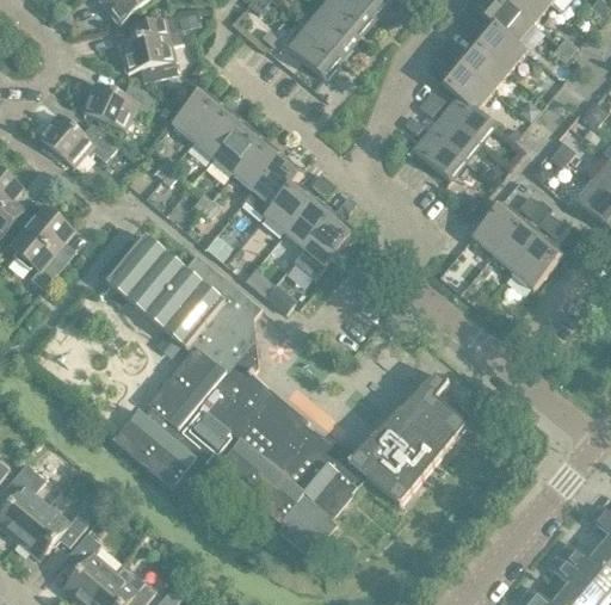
[(100,0),(118,23),(148,0),(100,0)]
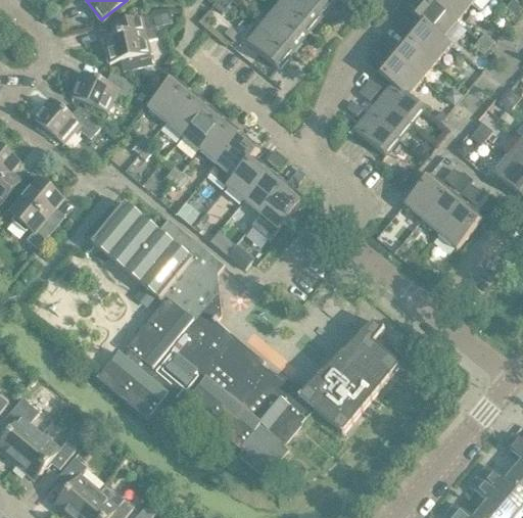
[(321,15),(301,0),(280,0),(275,6),(306,32),(321,15)]
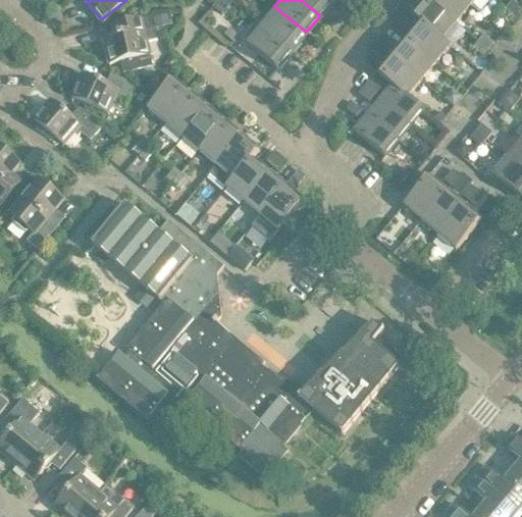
[(301,0),(320,15),(331,0),(301,0)]
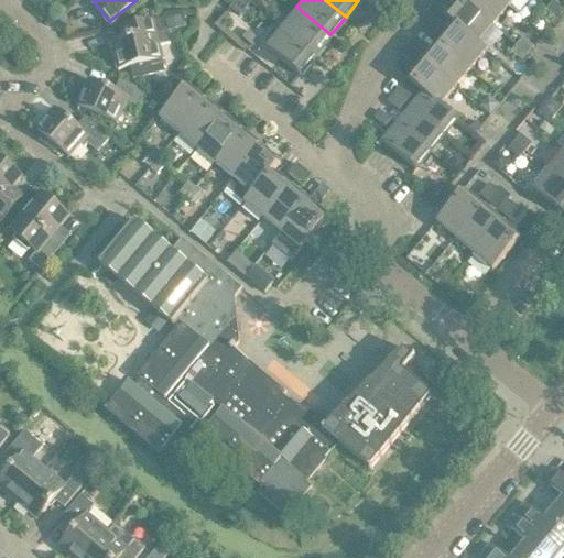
[(494,22),(467,0),(456,0),(444,14),(452,20),(453,20),(478,41),(479,40),(494,22)]
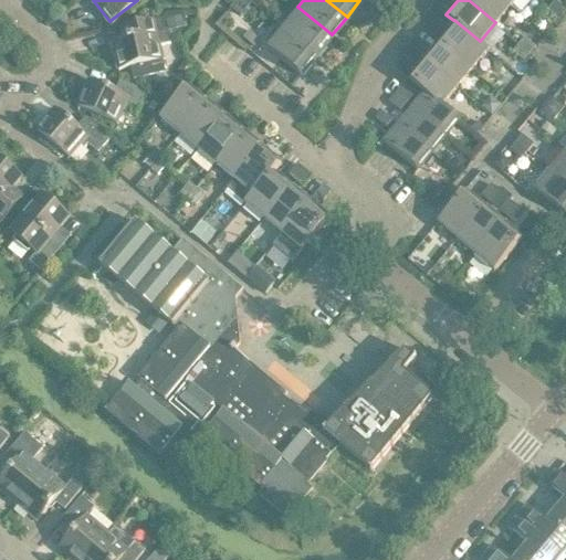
[(469,0),(495,22),(511,4),(505,0),(469,0)]
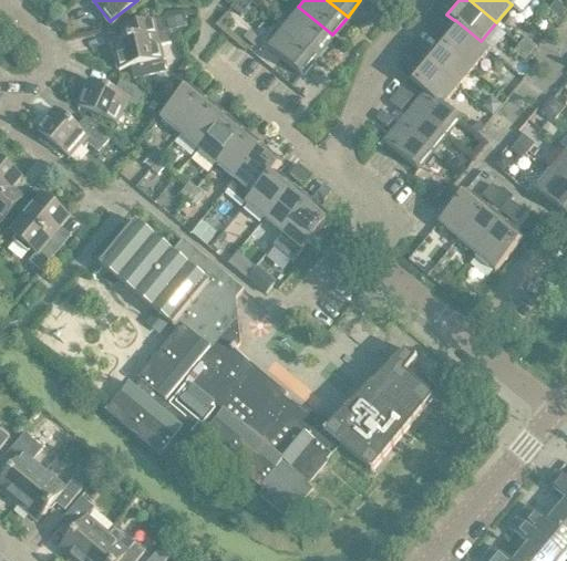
[(549,4),(560,13),(566,7),(559,0),(553,0),(549,4)]
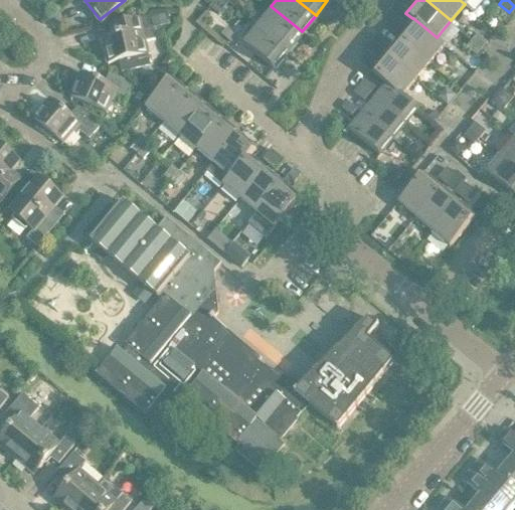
[(509,12),(499,4),(494,11),(504,19),(509,12)]
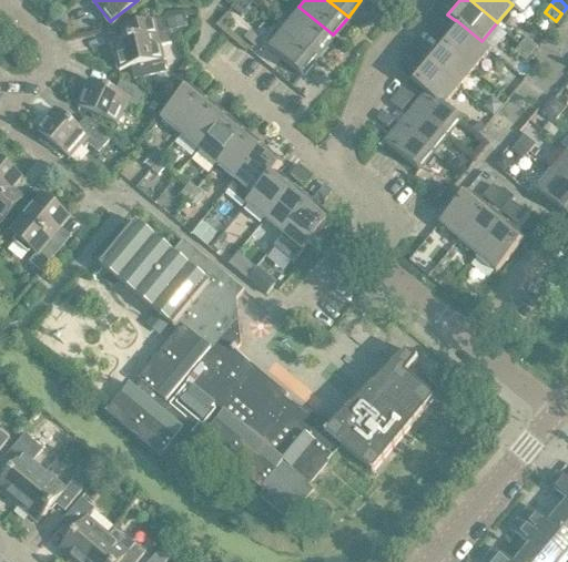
[(333,34),(298,7),(283,26),(317,53),(333,34)]
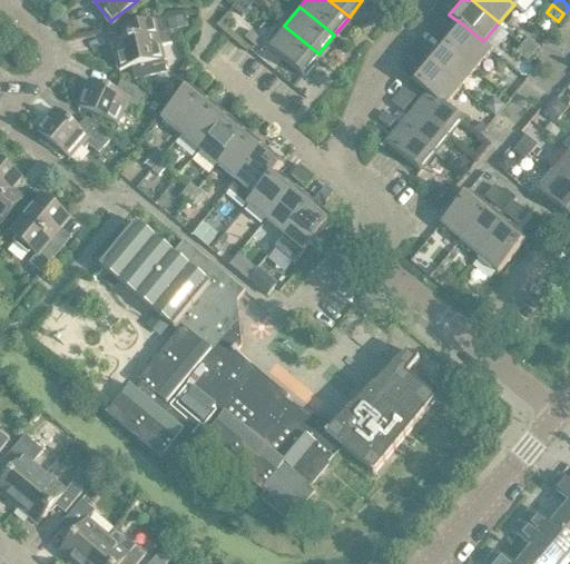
[(165,12),(165,13),(167,28),(170,26),(173,26),(175,25),(185,23),(187,22),(187,20),(187,18),(186,13),(186,12),(185,11),(182,11),(178,12),(176,12),(175,12),(174,12),(173,12),(172,12),(169,12),(167,12),(165,12)]
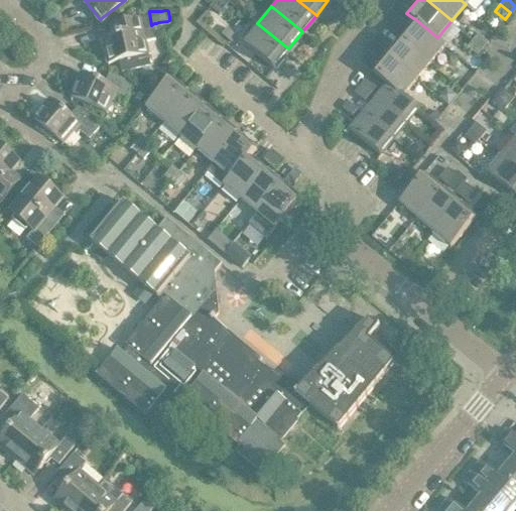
[(106,35),(102,36),(107,59),(119,57),(122,69),(136,66),(151,62),(145,37),(154,36),(151,25),(149,12),(124,18),(126,30),(106,35)]
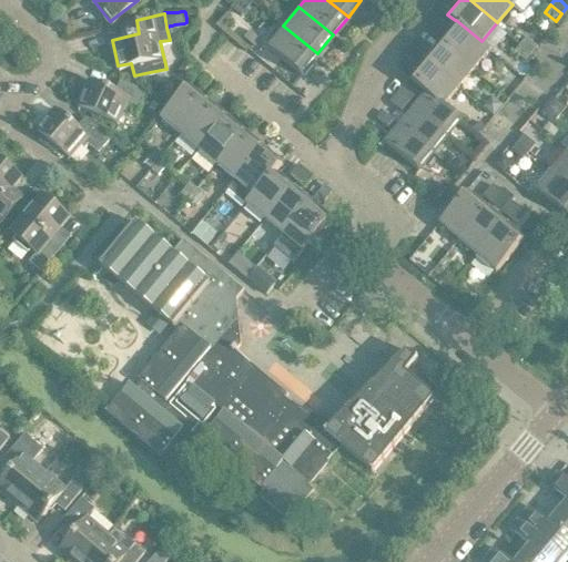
[(435,34),(442,27),(430,18),(424,26),(435,34)]
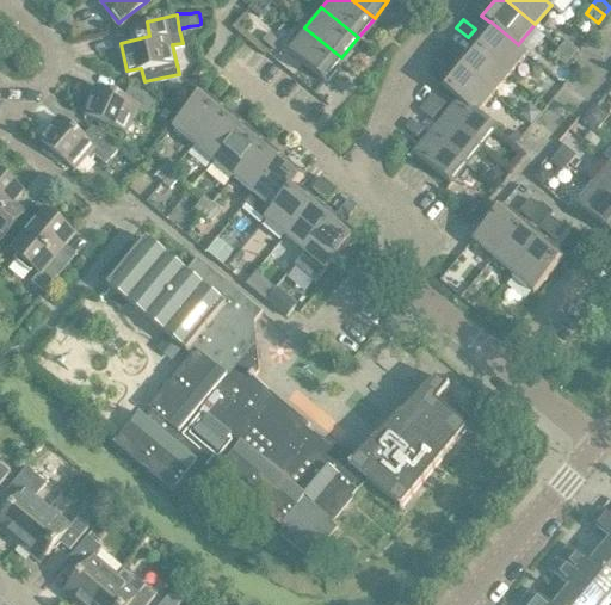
[(474,41),(511,71),(528,50),(519,43),(518,44),(491,22),(489,22),(474,41)]
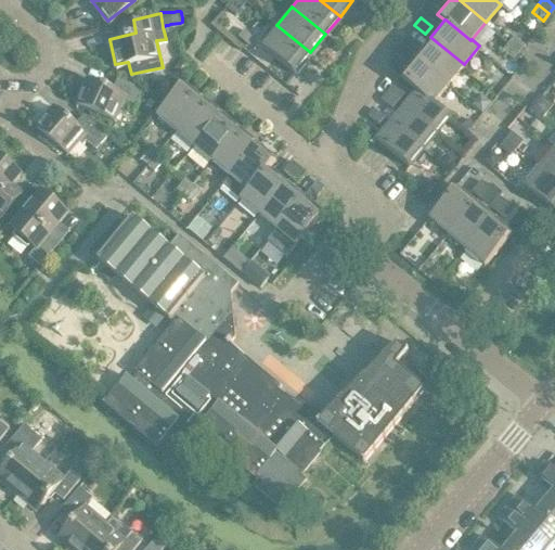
[(310,52),(276,25),(261,43),(295,71),(310,52)]
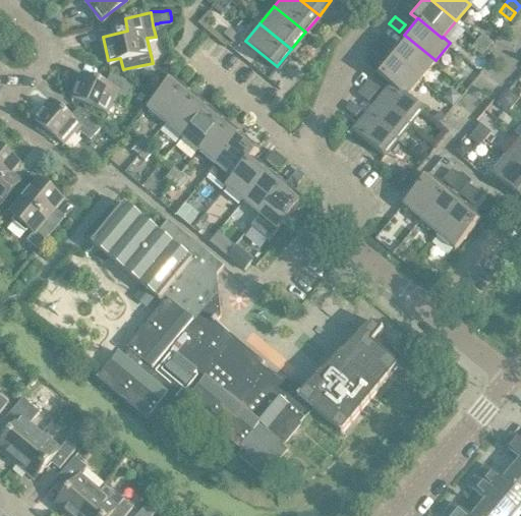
[(234,40),(239,33),(230,24),(224,32),(234,40)]
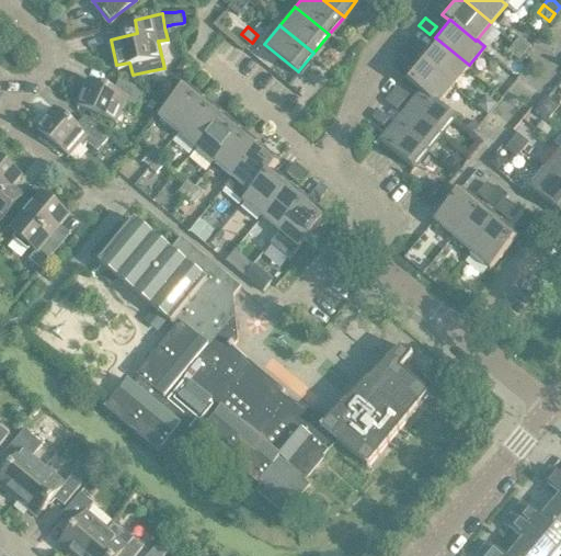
[(514,41),(525,49),(530,43),(519,33),(514,41)]
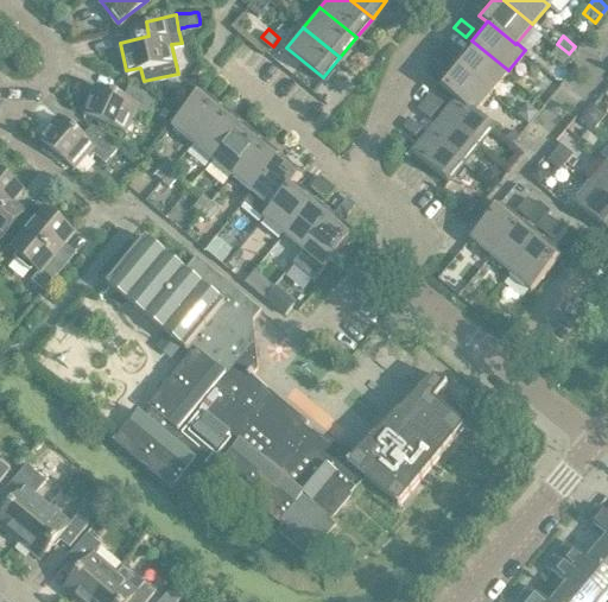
[(438,46),(450,56),(456,49),(444,39),(438,46)]
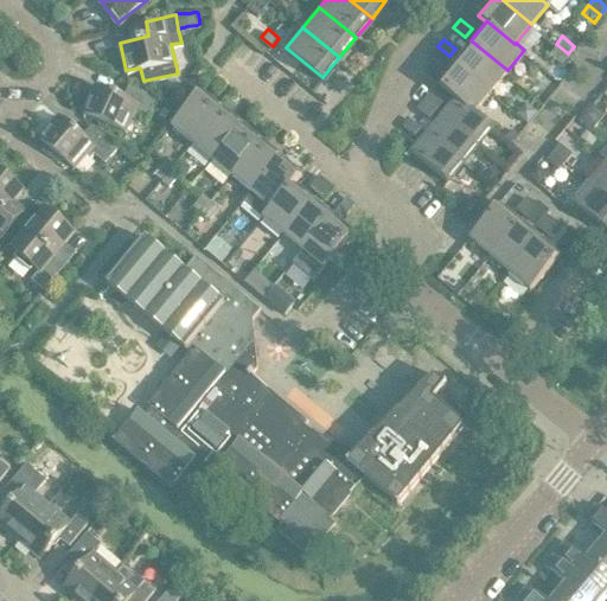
[(455,61),(491,90),(508,70),(471,40),(455,61)]
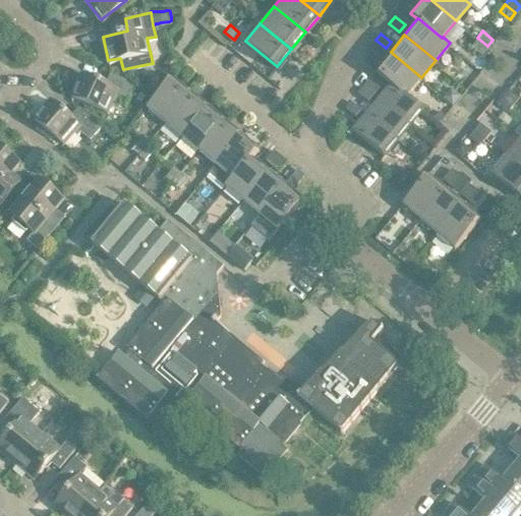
[(487,46),(477,38),(471,45),(482,53),(487,46)]
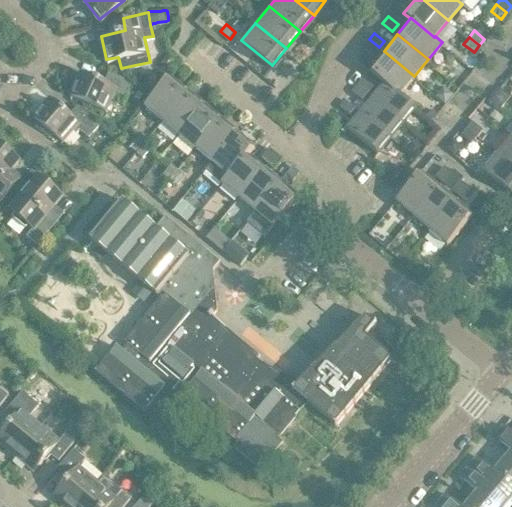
[(379,47),(369,39),(364,46),(374,54),(379,47)]
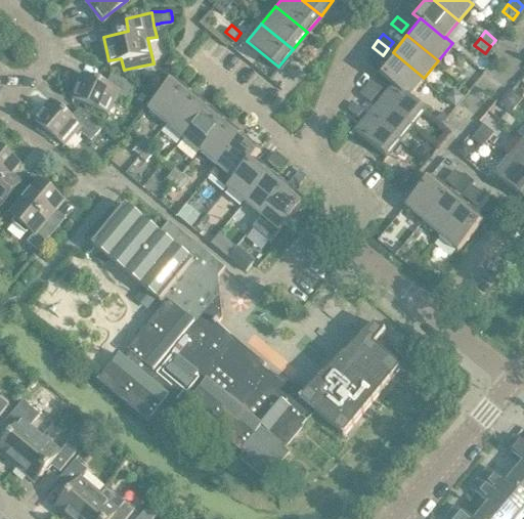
[(379,69),(410,95),(424,78),(393,52),(379,69)]
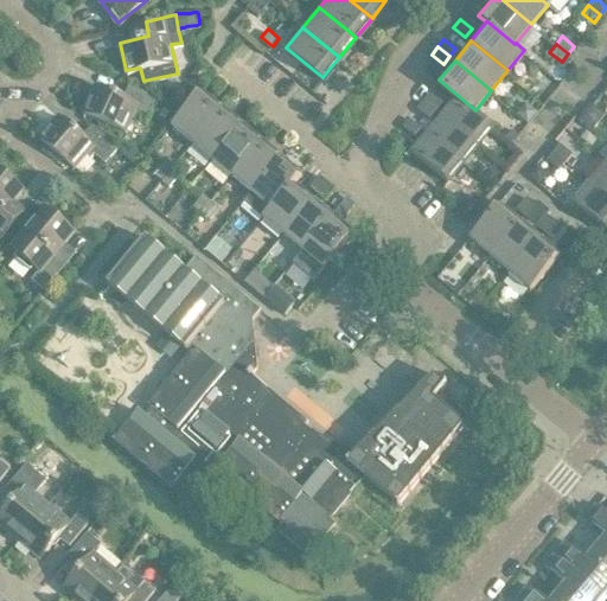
[(475,110),(439,80),(436,82),(454,96),(441,113),(477,142),(492,123),(475,110)]
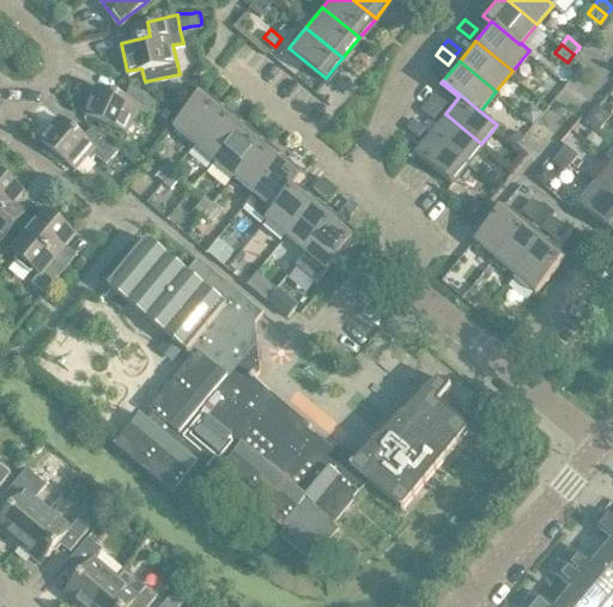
[(147,119),(157,95),(131,83),(125,97),(96,84),(84,111),(127,131),(134,113),(147,119)]
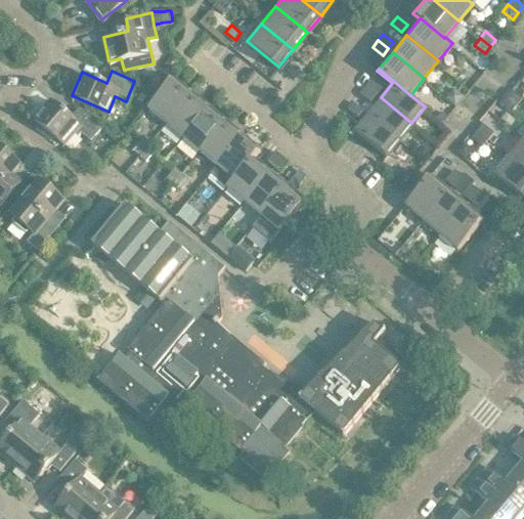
[(165,122),(190,91),(173,76),(147,106),(165,122)]
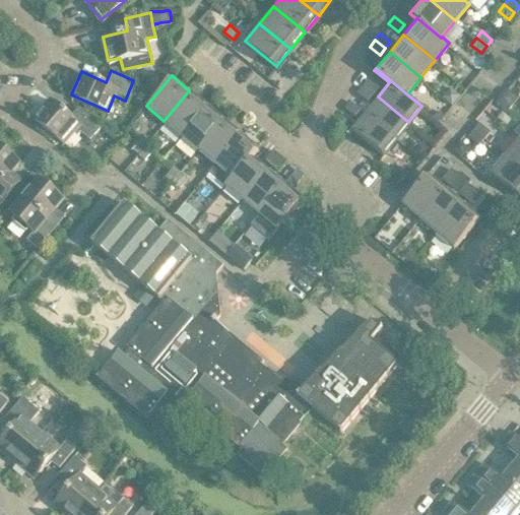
[(363,83),(374,92),(380,85),(369,76),(363,83)]
